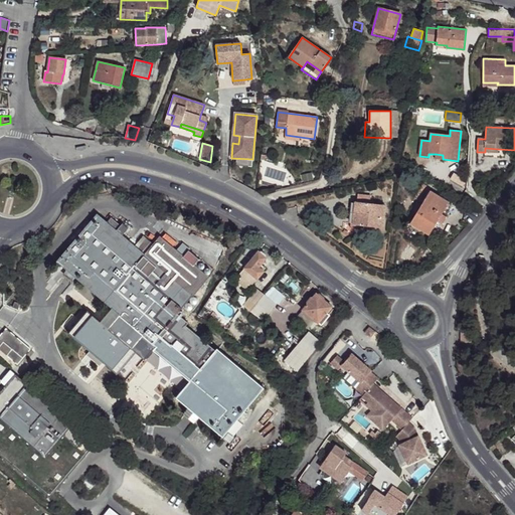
[(421,230),(430,235),(438,221),(442,214),(449,203),(430,191),(411,220),(423,227),(421,230)]
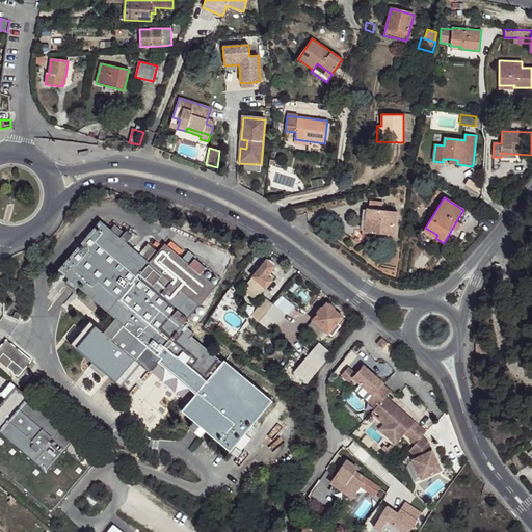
[(376,234),(395,236),(397,212),(382,210),(383,203),(370,202),(369,209),(366,209),(365,219),(367,220),(366,233),(376,234)]
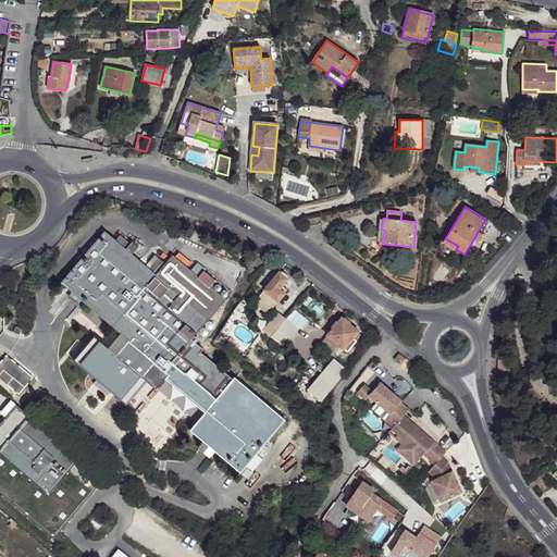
[(235,379),(234,380),(201,353),(203,349),(192,339),(224,300),(209,287),(214,281),(205,272),(207,271),(198,263),(190,271),(173,256),(165,265),(157,276),(146,268),(125,250),(131,244),(120,235),(115,242),(104,232),(62,283),(130,341),(116,357),(94,337),(75,360),(126,404),(147,380),(157,387),(168,374),(169,375),(165,380),(206,412),(192,430),(240,472),(246,467),(256,454),(285,420),(235,379)]
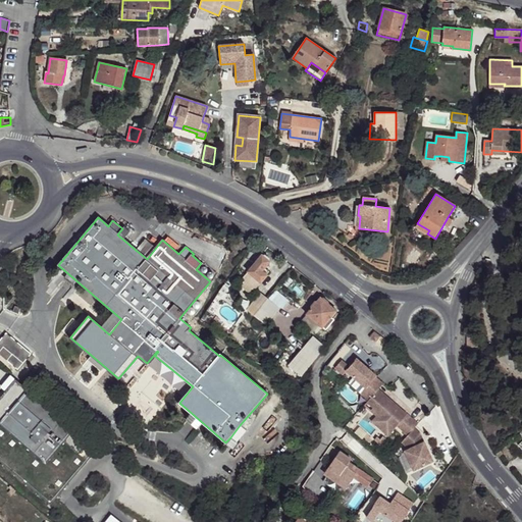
[(448,217),(444,224),(448,227),(452,219),(448,217)]
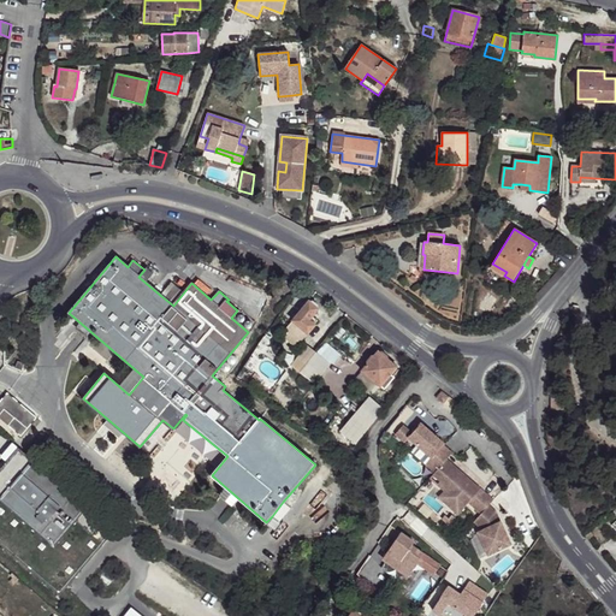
[(507,272),(492,264),(491,267),(504,276),(507,272)]
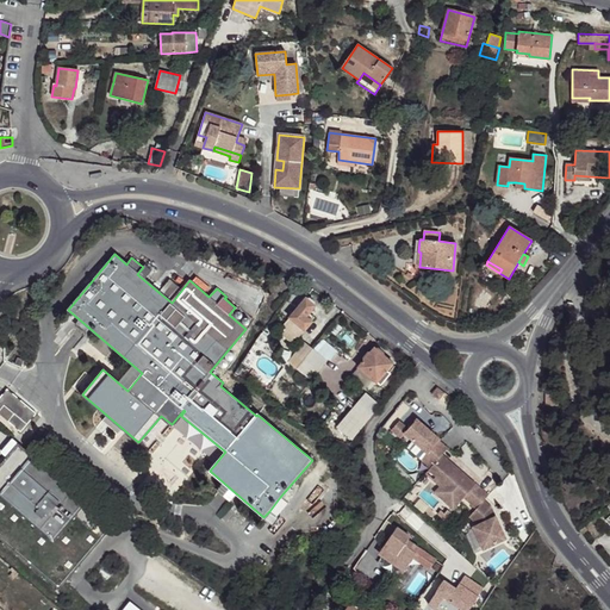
[(170,281),(160,293),(172,303),(181,291),(170,281)]
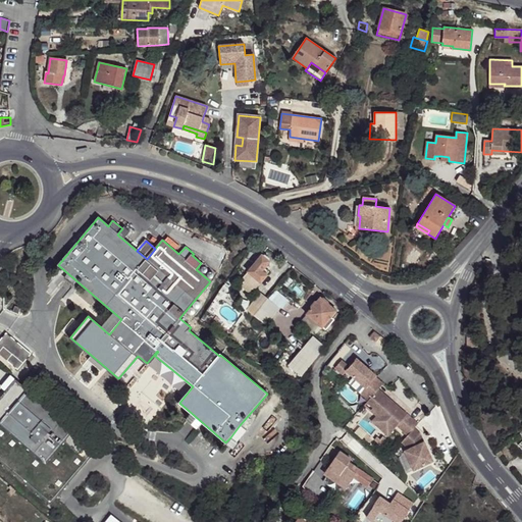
[(252,290),(254,291),(267,275),(266,275),(268,272),(264,268),(269,262),(262,255),(241,279),(244,281),(241,285),(249,293),(252,290)]
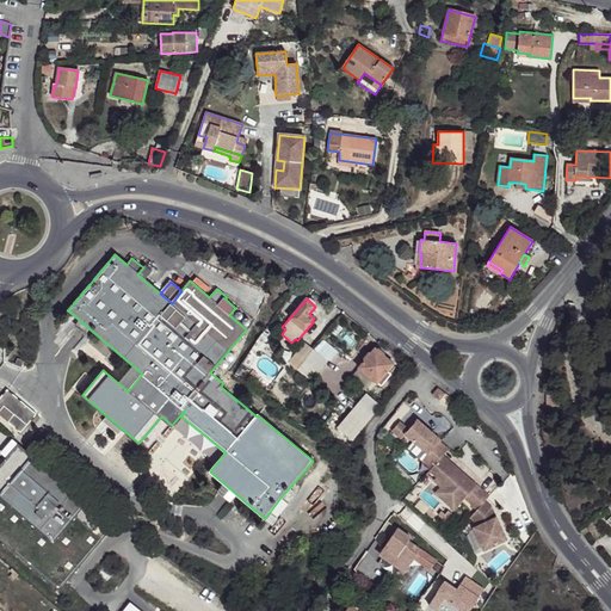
[(312,380),(318,372),(303,362),(313,349),(304,343),(288,363),(312,380)]
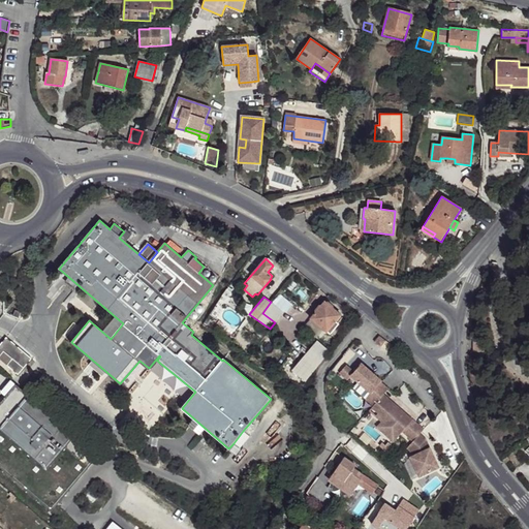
[(262,313),(275,322),(283,312),(271,302),(262,313)]
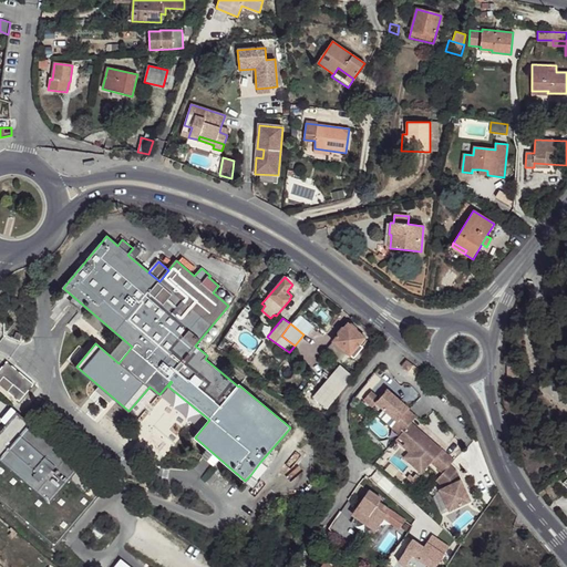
[(348,323),(332,342),(350,357),(351,356),(353,358),(362,348),(359,346),(366,338),(348,323)]
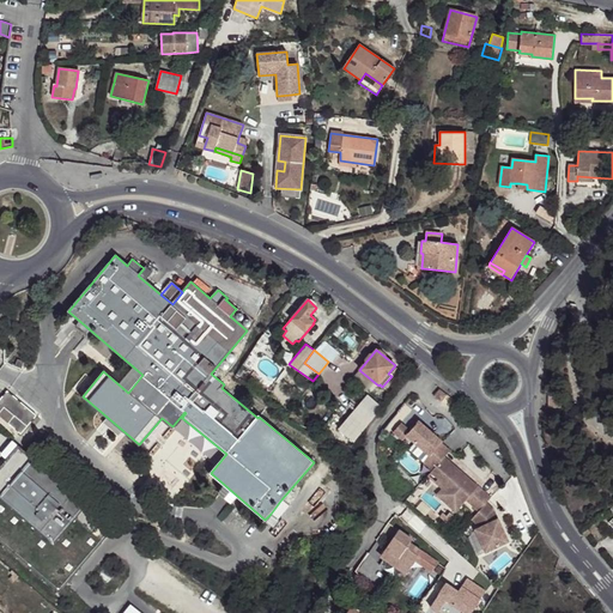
[(375,382),(359,370),(353,378),(368,390),(375,382)]
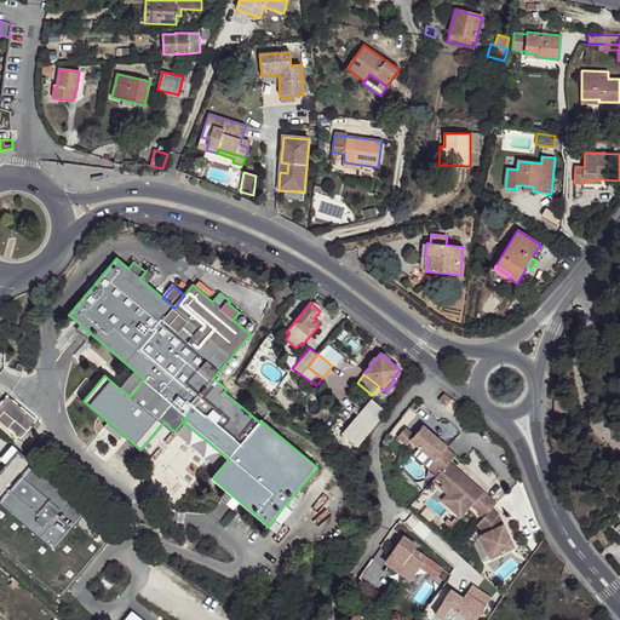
[(270,395),(275,389),(259,378),(256,384),(270,395)]
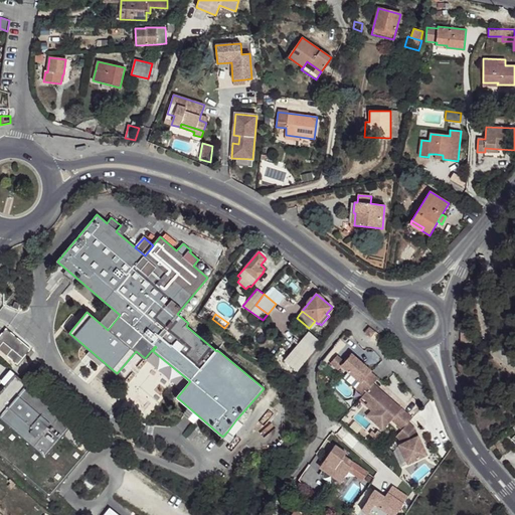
[(375,332),(369,327),(364,333),(370,337),(375,332)]
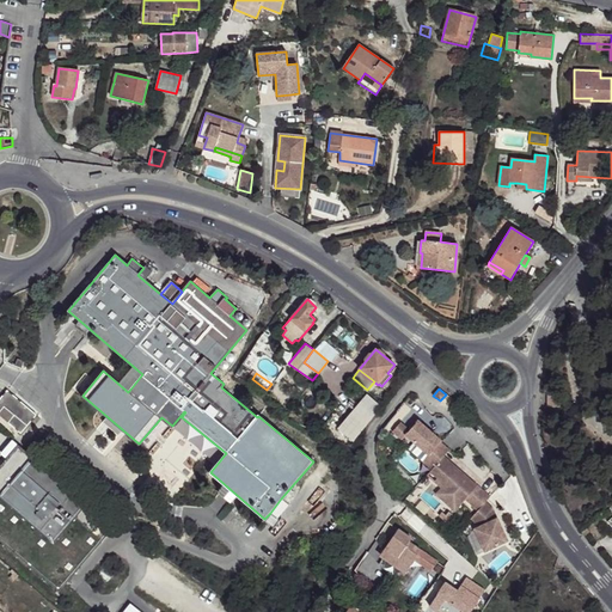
[(0,415),(20,433),(35,416),(7,392),(0,399),(0,415)]
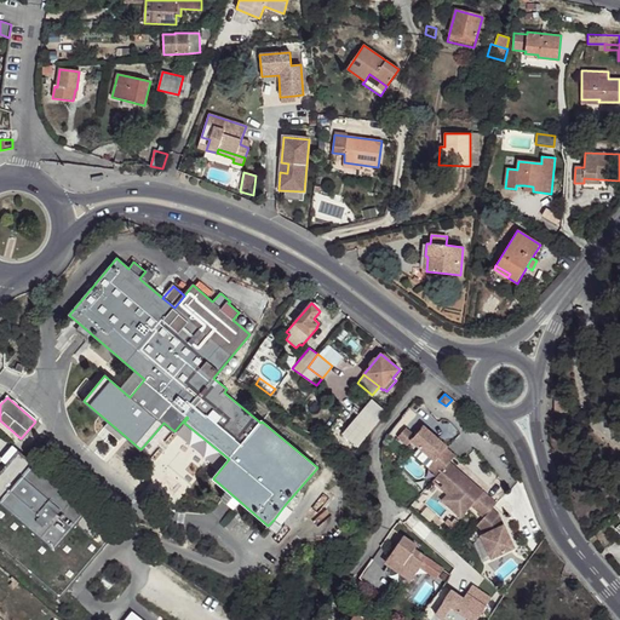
[(357,447),(386,412),(372,400),(343,435),(357,447)]
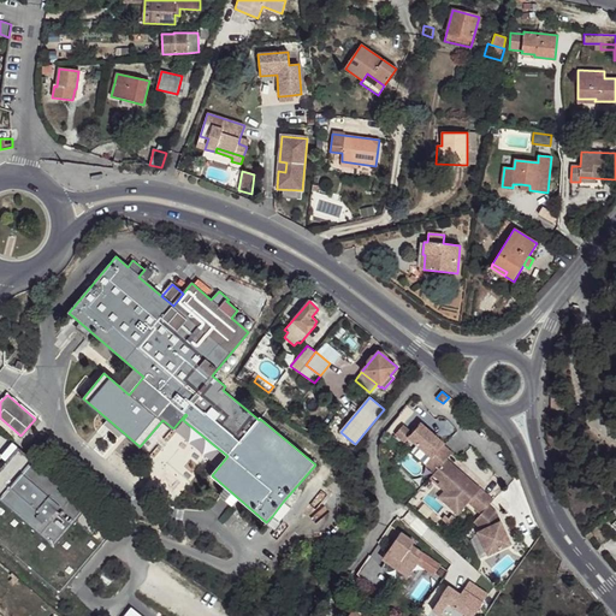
[(446,458),(452,452),(443,444),(444,443),(421,424),(413,433),(403,425),(395,434),(404,443),(409,438),(431,457),(432,456),(442,465),(446,458)]
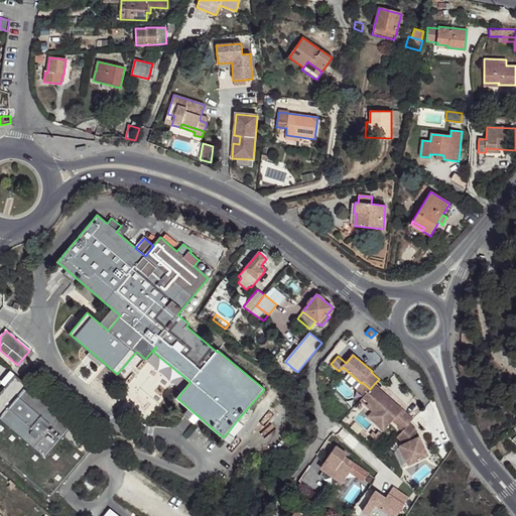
[(0,456),(49,498),(96,442),(15,375),(6,386),(0,380),(0,456)]
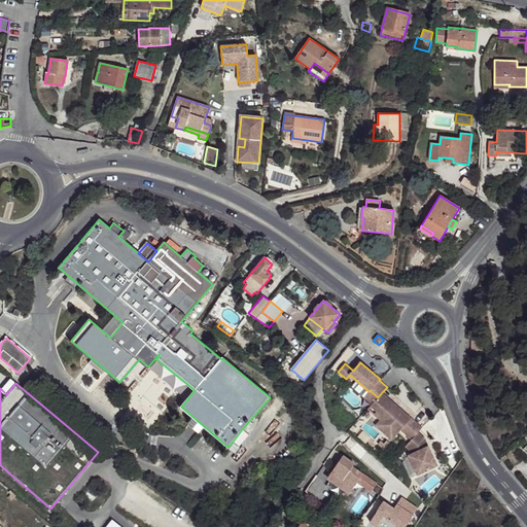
[(372,405),(378,397),(370,390),(369,391),(363,397),(372,405)]
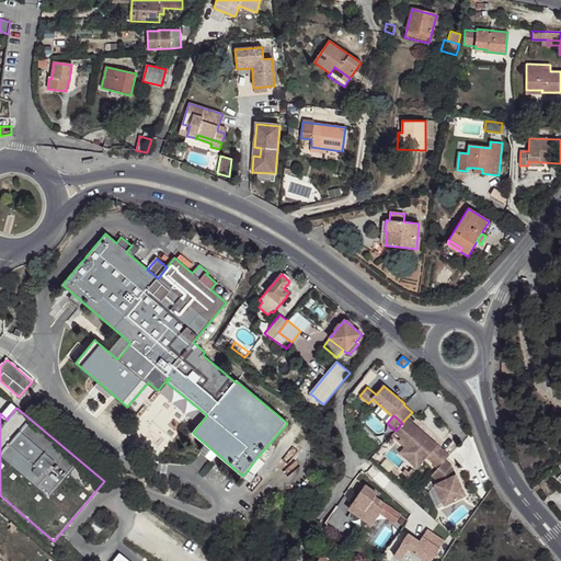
[(402,423),(396,431),(411,445),(402,455),(416,468),(426,458),(437,468),(445,460),(448,456),(407,418),(402,423)]
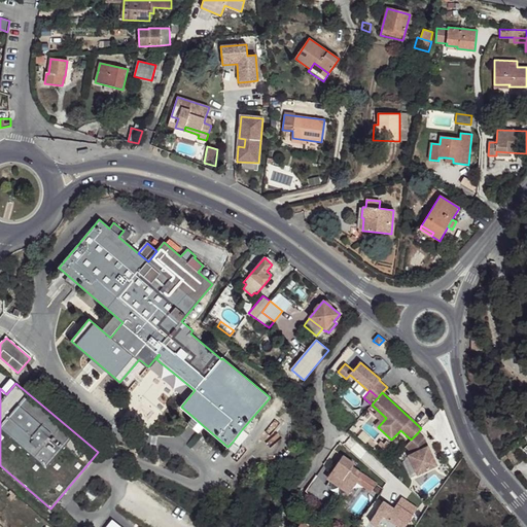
[(386,418),(372,405),(367,409),(380,420),(376,425),(378,427),(386,418)]
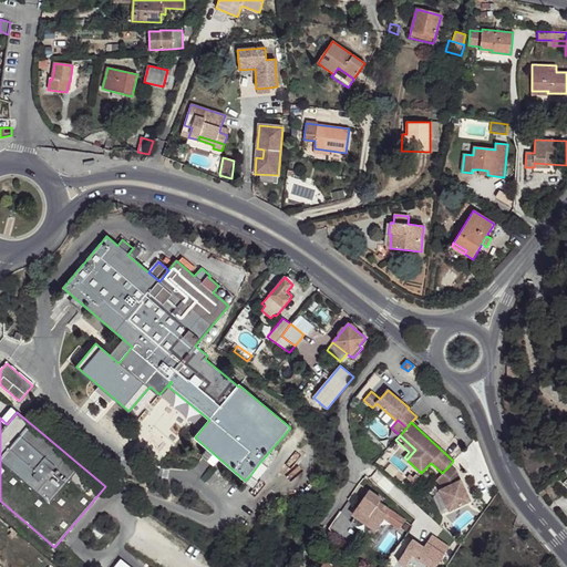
[(260,462),(250,475),(257,481),(268,468),(260,462)]
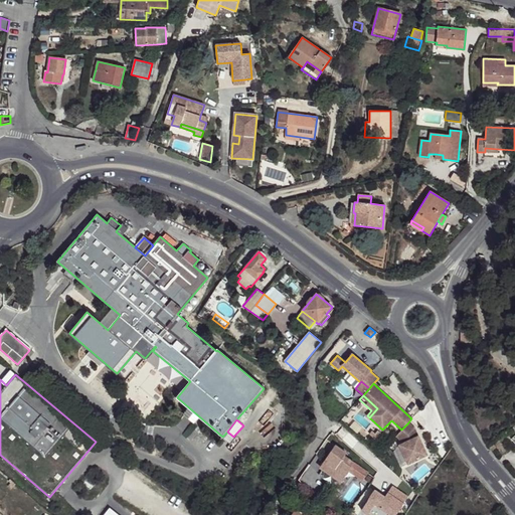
[(408,422),(401,430),(395,437),(402,442),(402,443),(398,445),(408,464),(427,455),(418,436),(409,440),(407,436),(414,427),(408,422)]
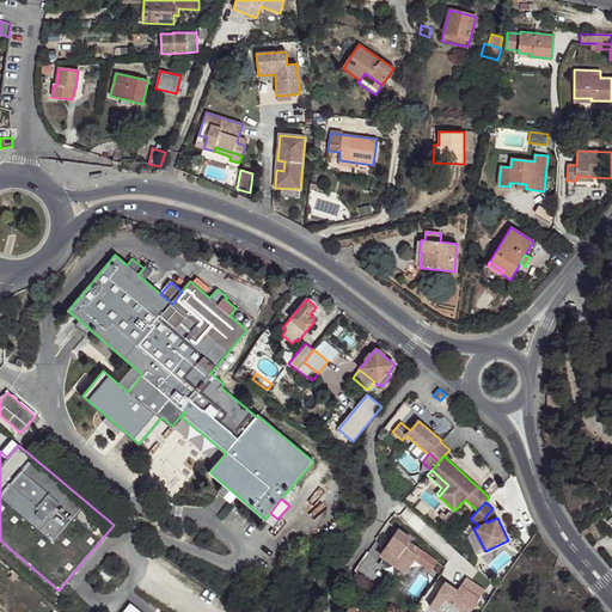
[(497,518),(493,508),(484,518),(487,522),(497,518)]
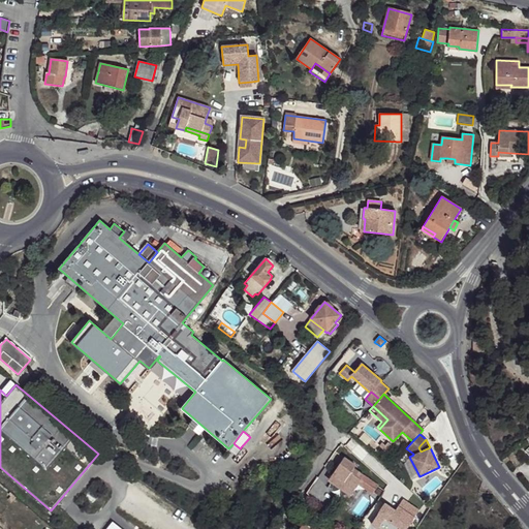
[(382,442),(379,446),(385,452),(391,445),(387,442),(385,445),(382,442)]
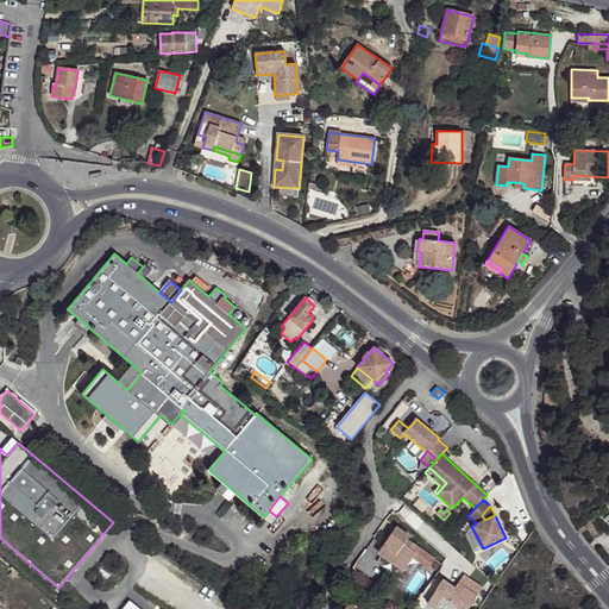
[(434,576),(443,565),(407,540),(409,537),(396,527),(377,554),(381,557),(388,562),(384,566),(403,581),(416,564),(434,576)]
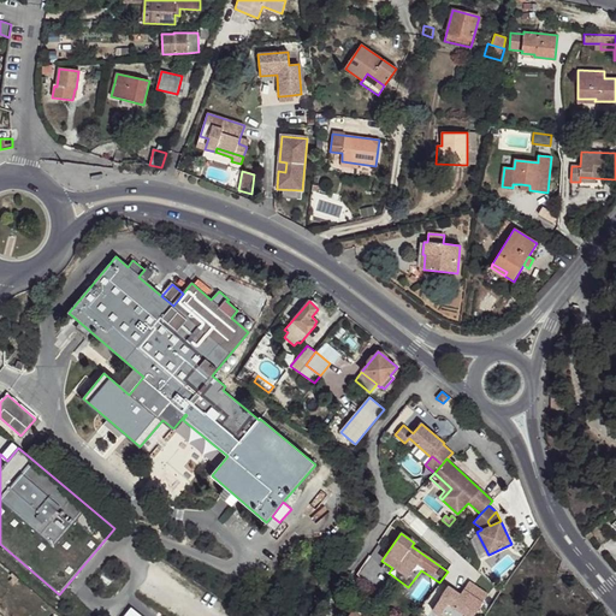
[(389,573),(392,568),(385,563),(381,568),(389,573)]
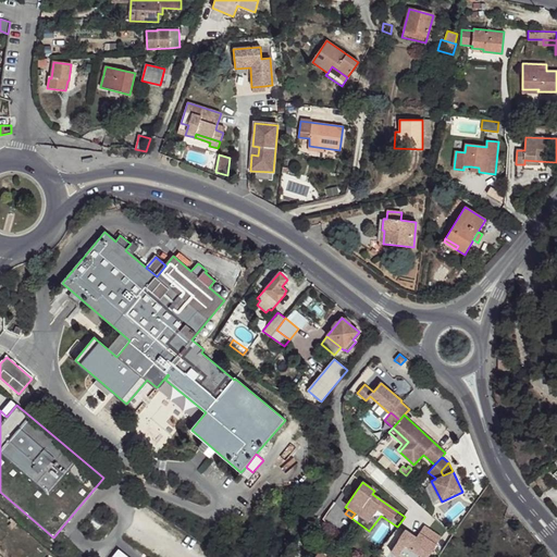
[(424,525),(420,533),(423,535),(429,529),(424,525)]
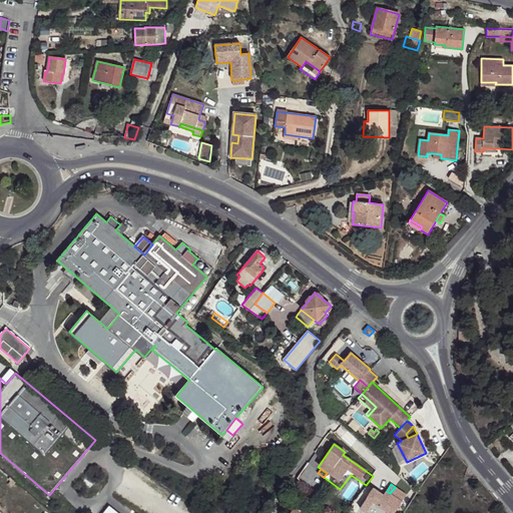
[(371,493),(360,508),(367,512),(394,512),(403,502),(402,501),(407,495),(395,487),(390,493),(387,491),(384,495),(377,490),(374,495),(371,493)]
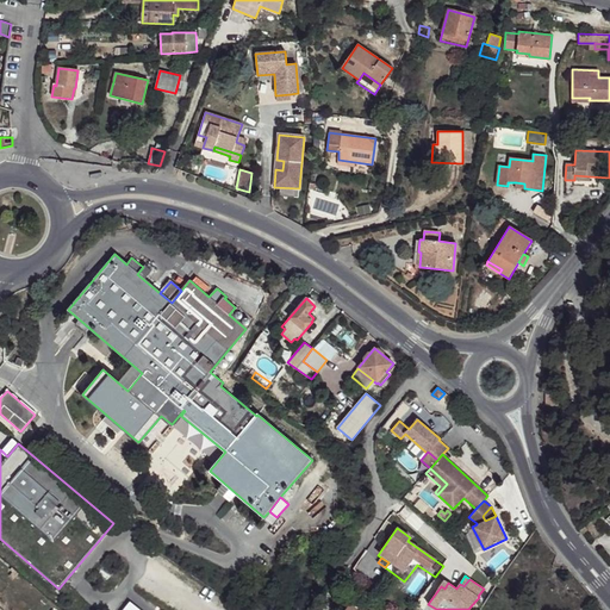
[(337,599),(347,605),(354,592),(346,587),(337,599)]
